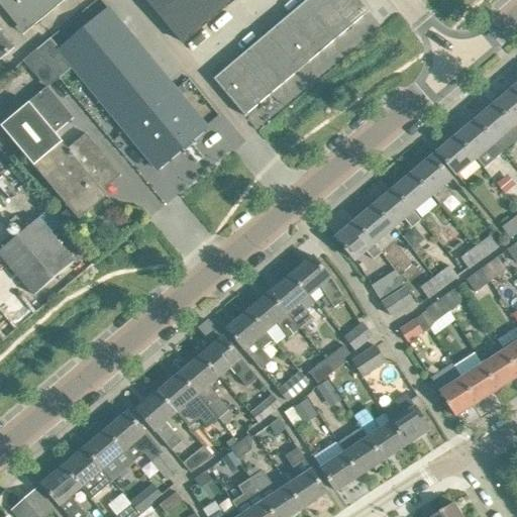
[(0,0),(0,4),(25,35),(66,0),(0,0)]
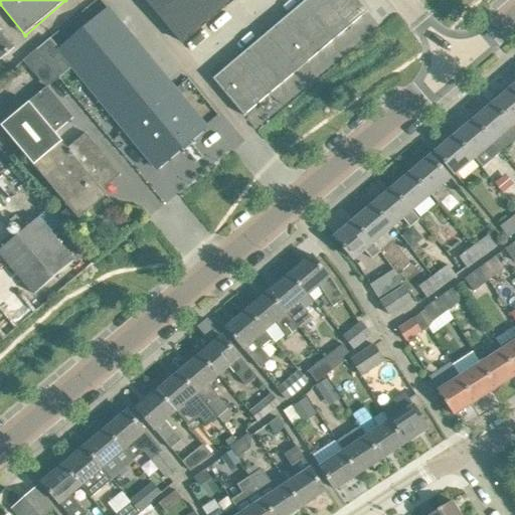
[(146,0),(182,42),(211,19),(194,0),(146,0)]
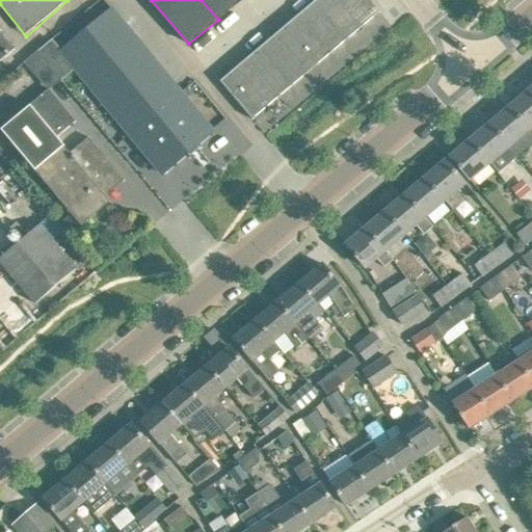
[(201,0),(218,20),(241,0),(201,0)]
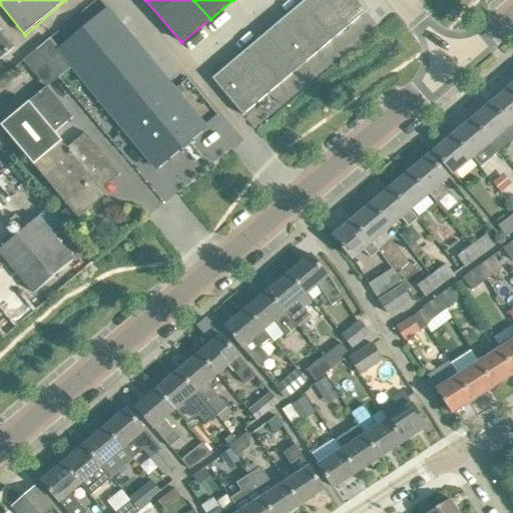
[(366,11),(356,0),(304,0),(212,79),(243,115),(244,114),(246,112),(365,12),(366,11)]
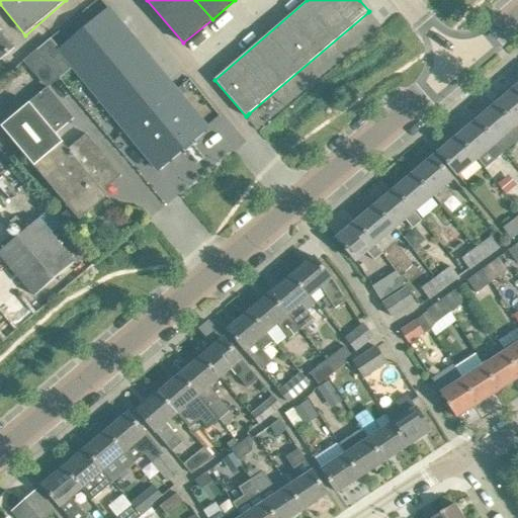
[(207,127),(107,9),(58,51),(158,169),(207,127)]
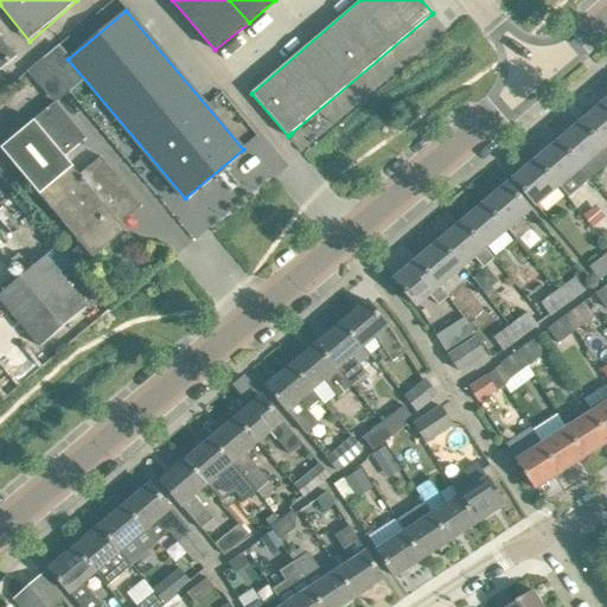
[(0,70),(17,57),(0,36),(0,70)]
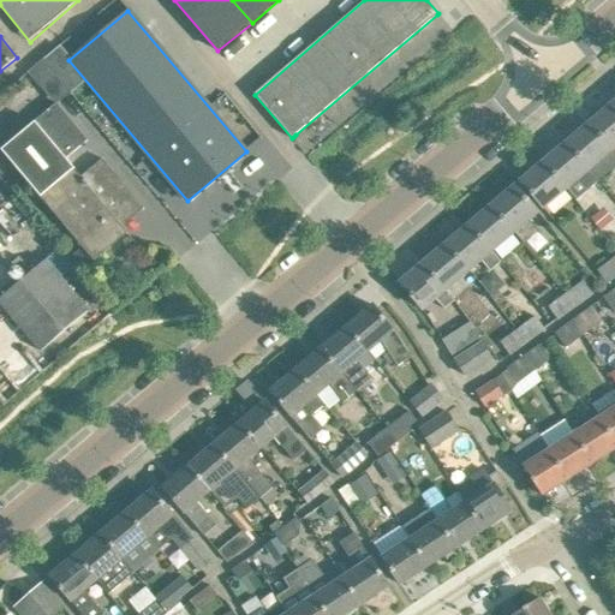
[(39,85),(54,73),(42,59),(27,72),(39,85)]
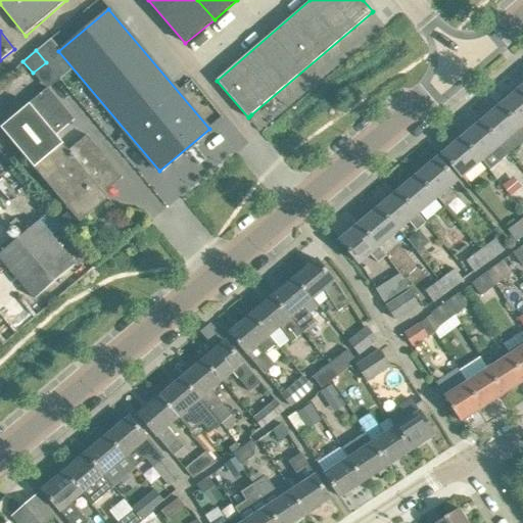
[(74,120),(48,88),(47,87),(29,102),(0,126),(35,168),(62,144),(55,135),(74,120)]
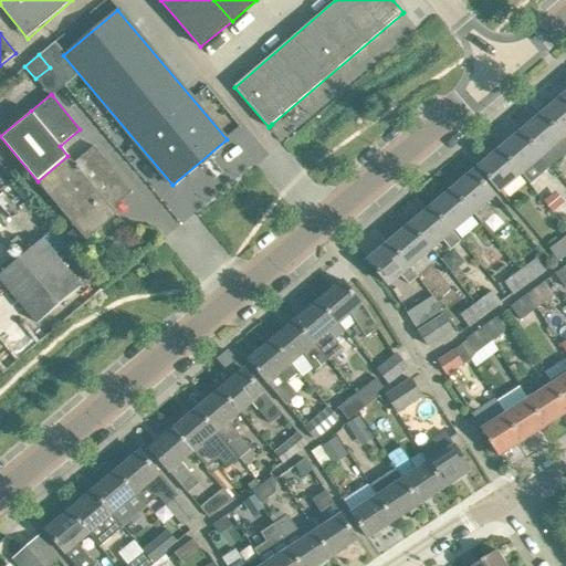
[(564,137),(565,135),(565,96),(565,95),(543,113),(564,137)]
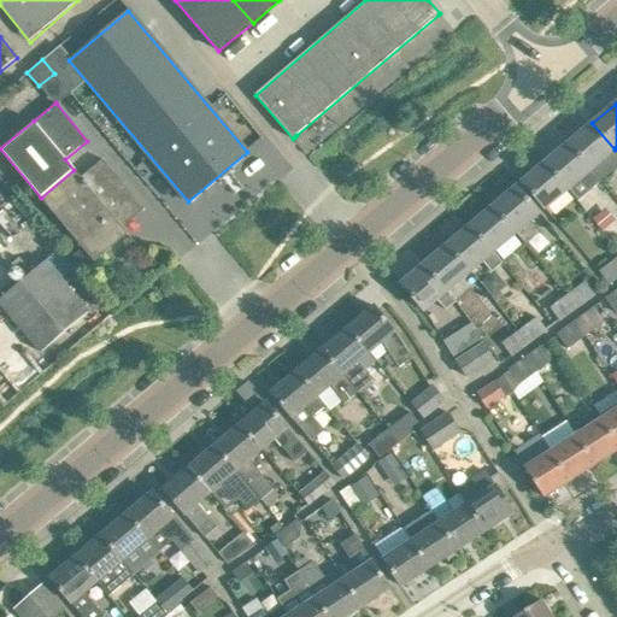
[(616,168),(616,152),(615,150),(592,123),(569,142),(601,182),(616,168)]
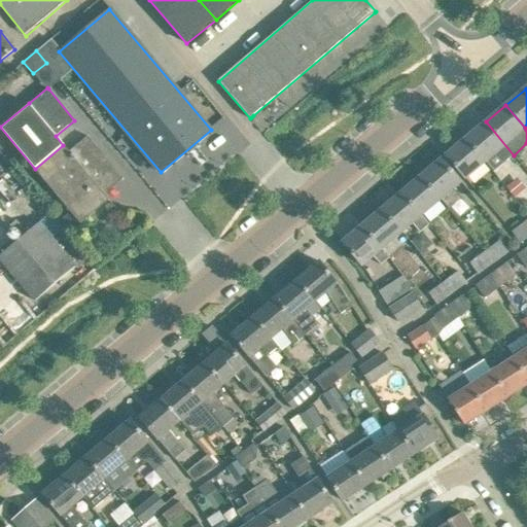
[(495,171),(514,155),(486,121),(466,138),(485,162),(486,161),(495,171)]
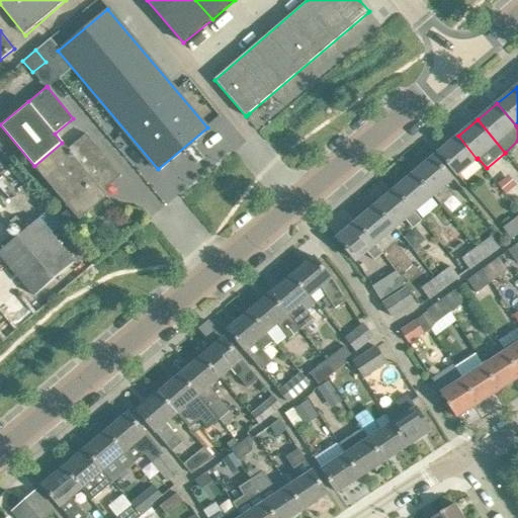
[(62,143),(34,166),(58,193),(78,218),(79,220),(107,196),(86,171),(105,156),(86,134),(68,150),(62,143)]
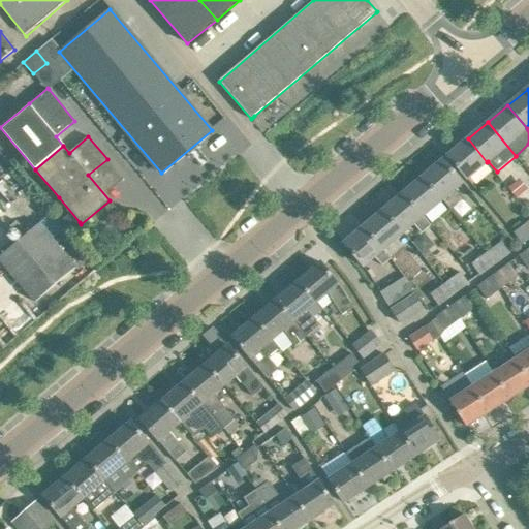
[(467,179),(487,162),(468,138),(447,156),(467,179)]
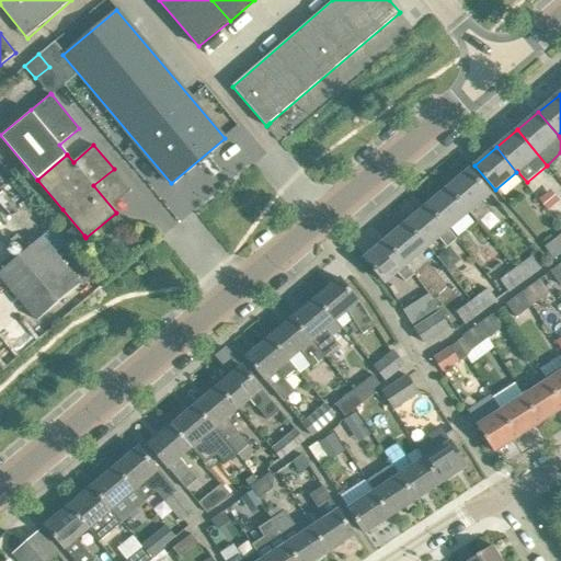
[(482,201),(491,194),(470,169),(449,186),(469,212),(478,221),(491,210),(482,201)]
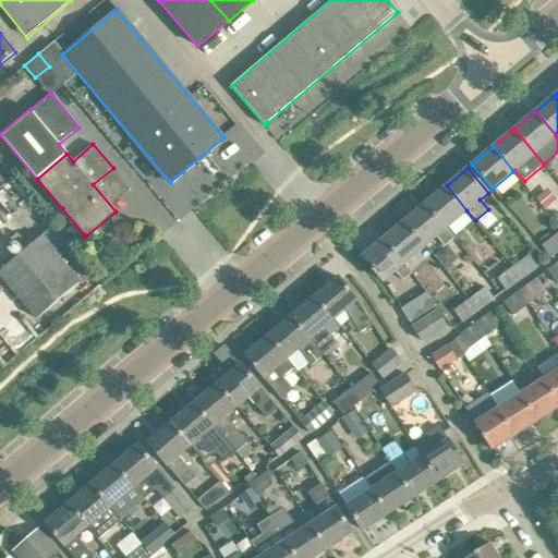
[(446,228),(466,210),(447,185),(426,203),(446,228)]
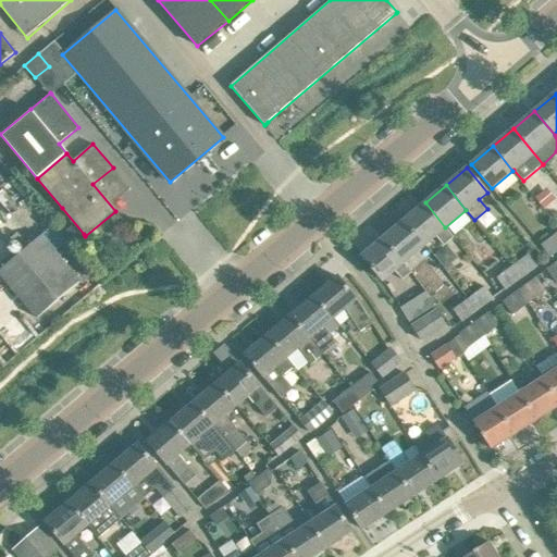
[(552,202),(542,192),(534,198),(544,209),(552,202)]
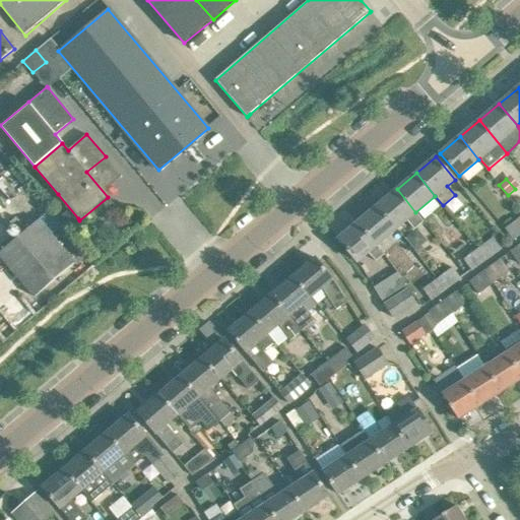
[(424,221),(415,212),(397,189),(378,206),(396,229),(406,219),(414,230),(424,221)]
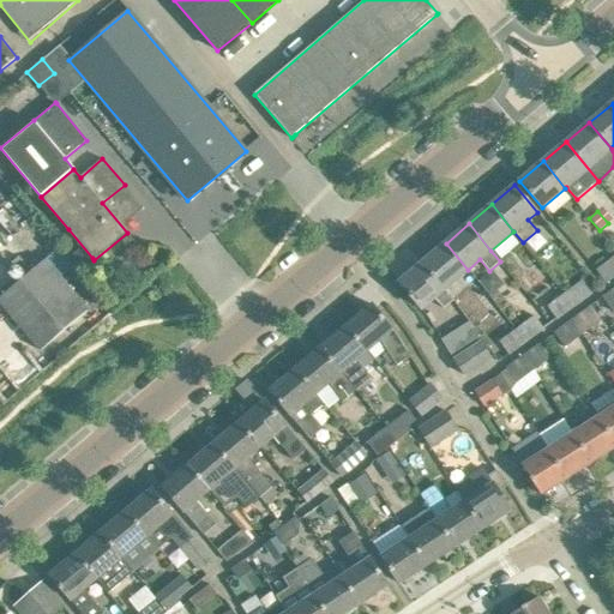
[(445,289),(468,270),(446,244),(423,263),(445,289)]
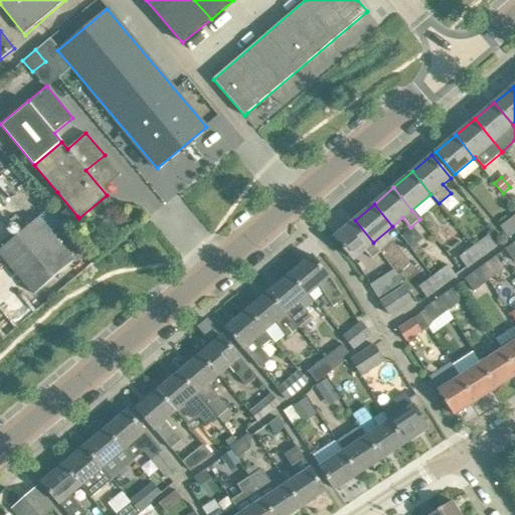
[(514,232),(514,217),(514,216),(500,226),(508,237),(514,232)]
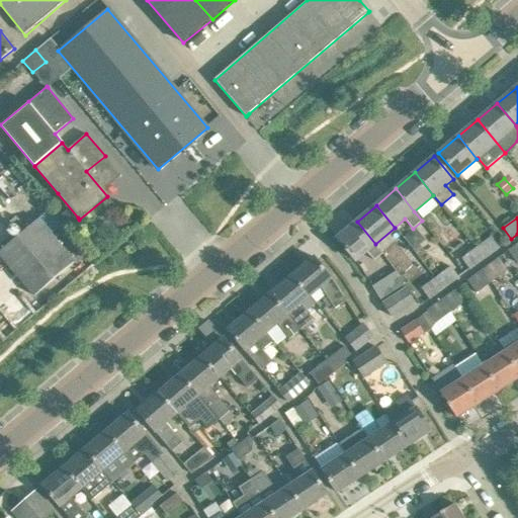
[(30,226),(0,251),(0,255),(34,295),(73,262),(54,240),(52,237),(36,221),(30,226)]
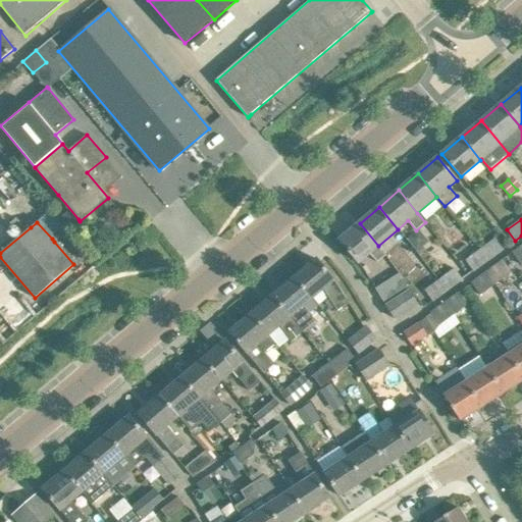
[(386,255),(378,246),(360,223),(340,240),(358,262),(369,253),(377,262),(386,255)]
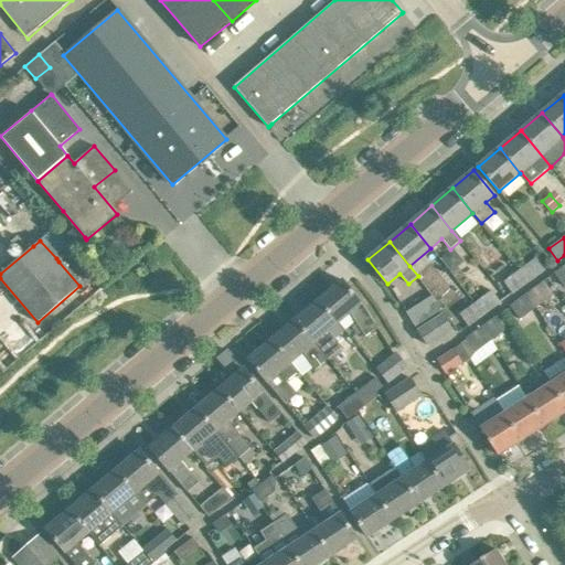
[(545,270),(544,269),(535,257),(519,269),(530,283),(545,270)]
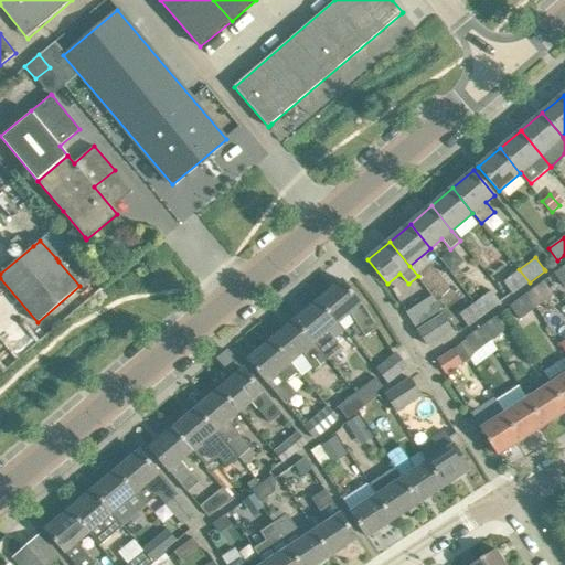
[(564,287),(564,286),(564,264),(554,273),(564,287)]
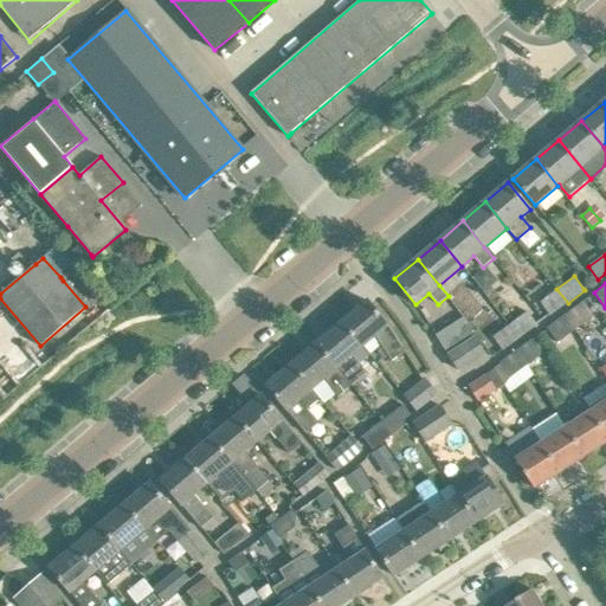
[(568,303),(556,289),(540,302),(549,315),(567,302),(568,303)]
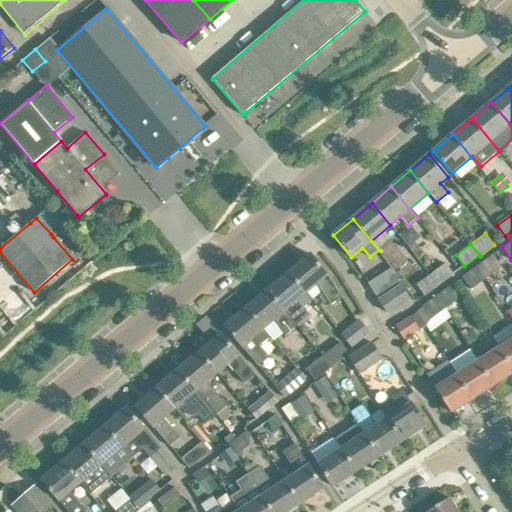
[(331,305),(342,297),(327,274),(310,254),(289,272),(305,292),(316,282),(331,305)]
